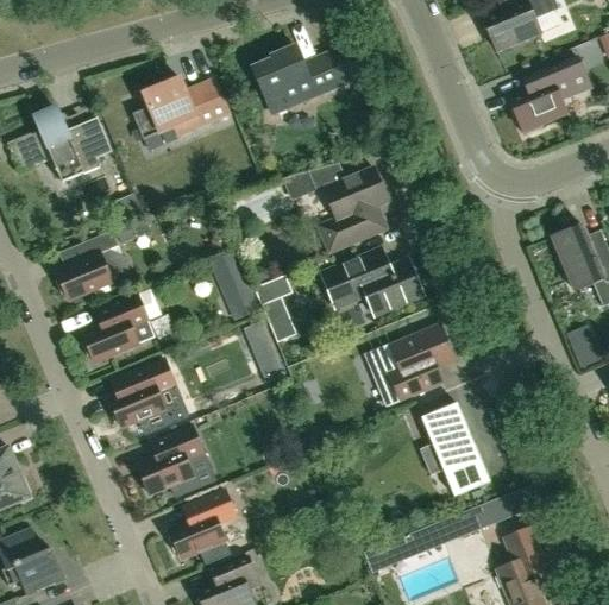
[(508,0),(512,7),(484,19),(484,20),(479,27),(490,36),(500,58),(501,57),(497,48),(540,30),(534,17),(558,6),(554,0),(508,0)]
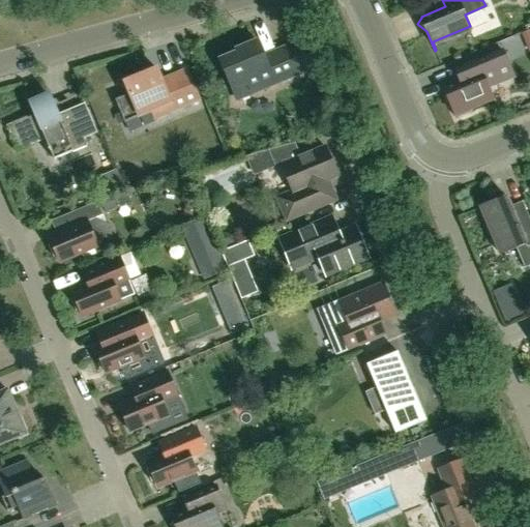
[(237,50),(219,57),(236,96),(295,72),(284,46),(264,54),(257,38),(236,48),(237,50)]
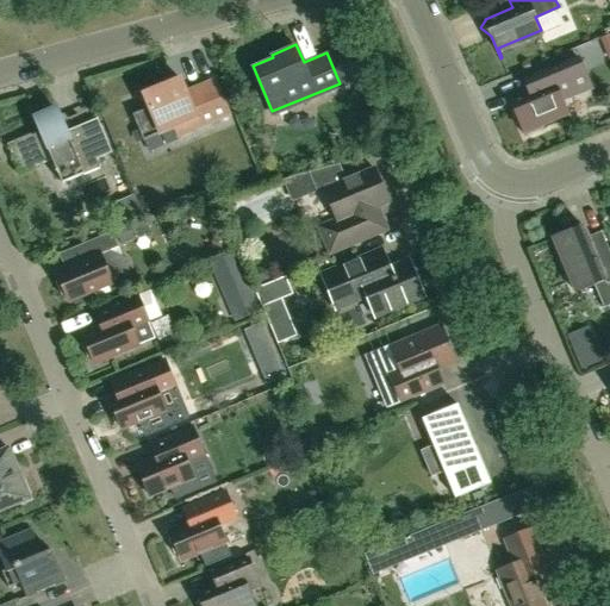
[(543,125),(541,122),(567,111),(561,97),(591,85),(578,55),(533,74),(539,87),(510,99),(524,133),(543,125)]
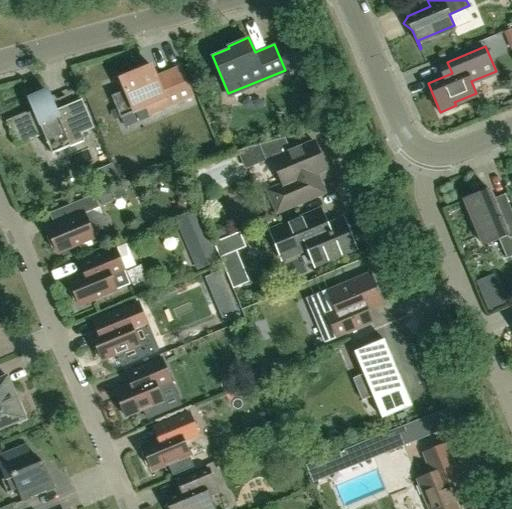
[(111,94),(120,115),(146,104),(149,112),(164,105),(164,106),(192,94),(180,65),(156,75),(151,64),(120,76),(125,88),(111,94)]
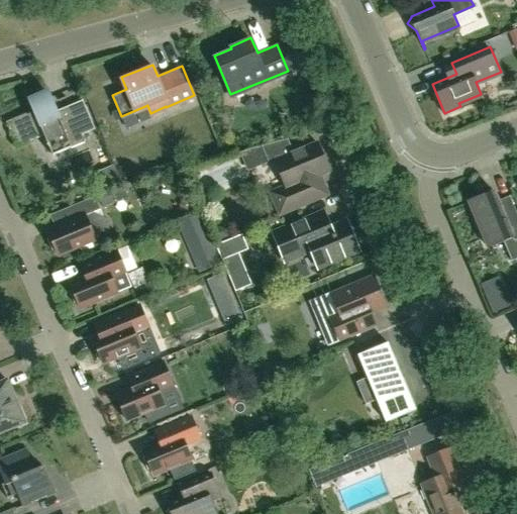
[(57,110),(53,102),(46,87),(29,95),(34,108),(6,120),(7,121),(21,115),(30,138),(31,137),(43,132),(53,153),(85,140),(82,132),(94,127),(83,99),(57,110)]
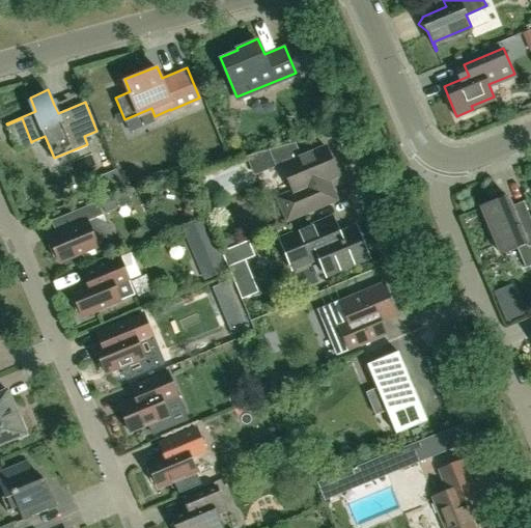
[(278,196),(287,217),(335,197),(330,184),(327,185),(325,178),(326,177),(327,177),(337,172),(326,145),(282,163),(292,190),(278,196)]
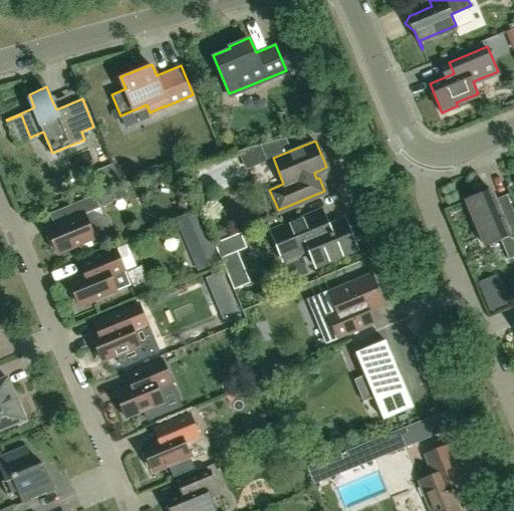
[(246,166),(263,159),(265,159),(259,144),(239,149),(246,166)]
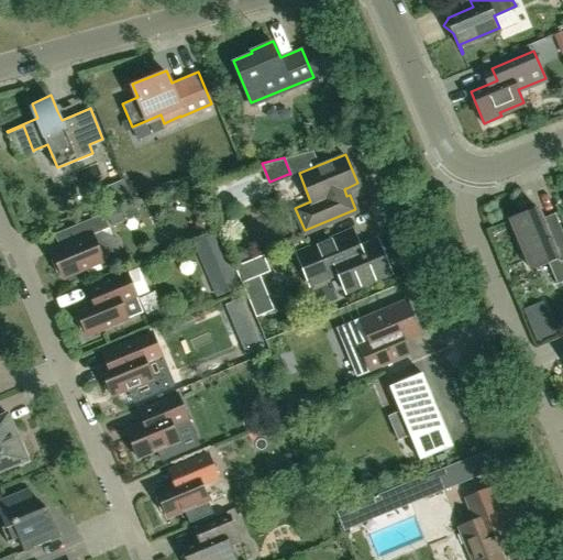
[(123,198),(117,180),(103,186),(110,204),(123,198)]
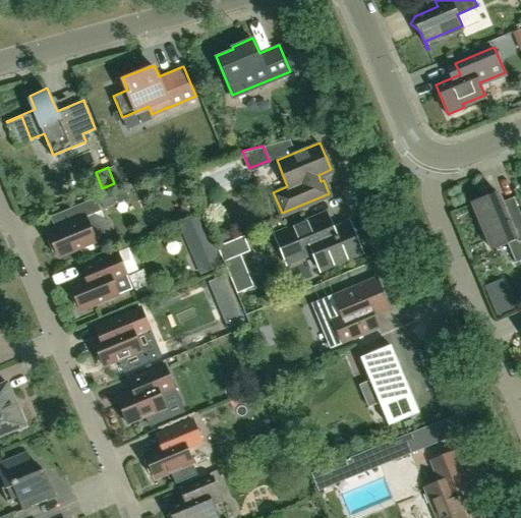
[(115,198),(111,189),(100,194),(105,207),(113,203),(115,198)]
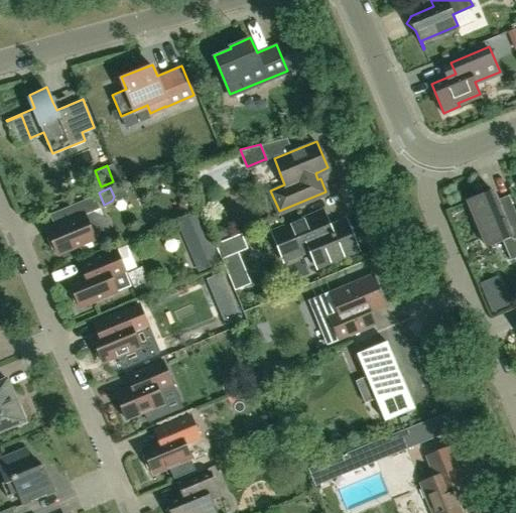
[(468,199),(487,245),(502,239),(510,258),(515,255),(515,211),(515,210),(504,215),(493,188),(468,199)]
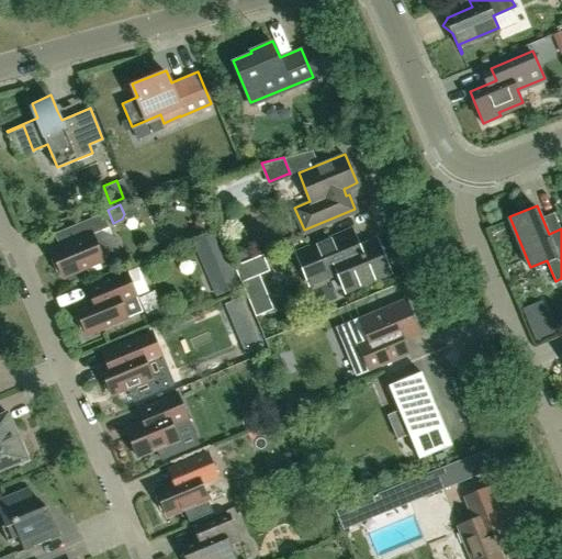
[(126,224),(141,230),(145,216),(131,211),(126,224)]
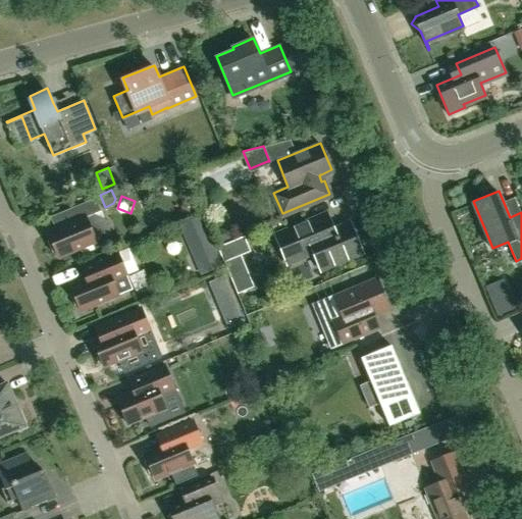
[(90,220),(89,221),(86,215),(101,209),(96,197),(67,208),(71,220),(48,230),(58,256),(96,240),(96,239),(97,238),(98,238),(100,237),(100,236),(101,235),(102,232),(102,230),(102,229),(102,227),(102,225),(101,224),(100,222),(98,221),(97,221),(95,220),(93,220),(92,220),(90,220)]
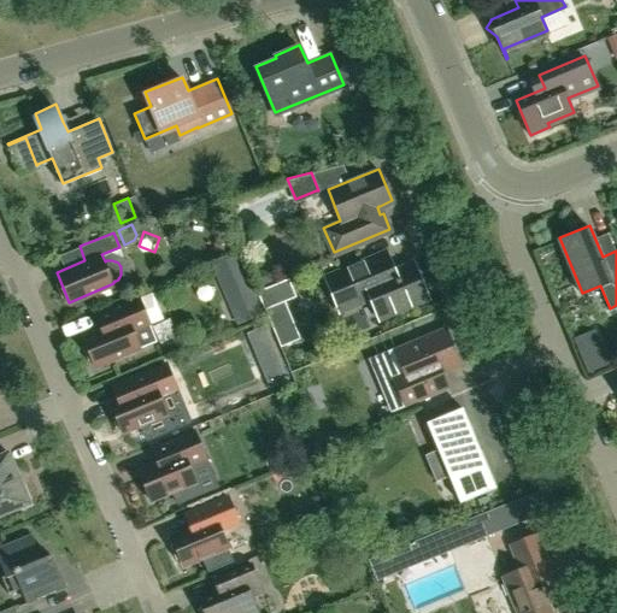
[(325,275),(340,308),(370,296),(380,317),(428,296),(425,292),(428,287),(424,277),(419,275),(413,261),(394,269),(387,249),(325,275)]
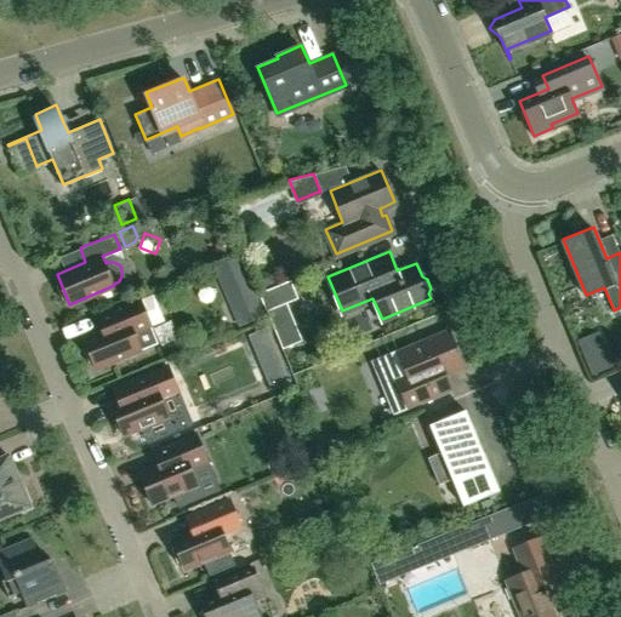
[(248,255),(223,262),(238,314),(262,308),(248,255)]
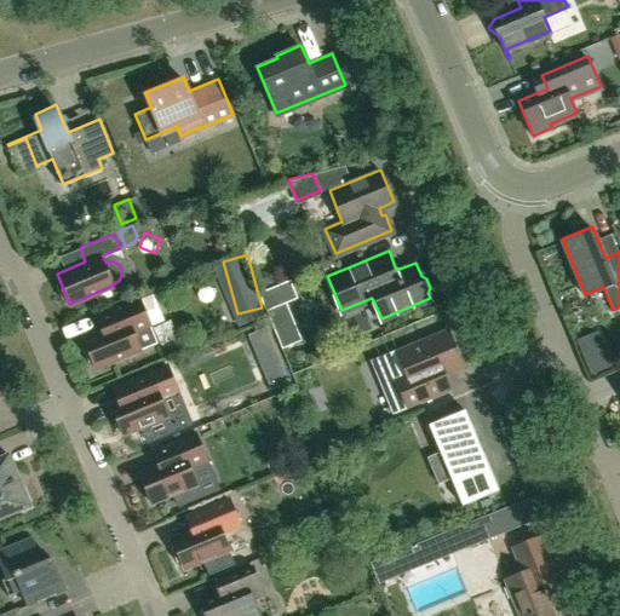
[(298,295),(290,278),(259,291),(267,309),(298,295)]
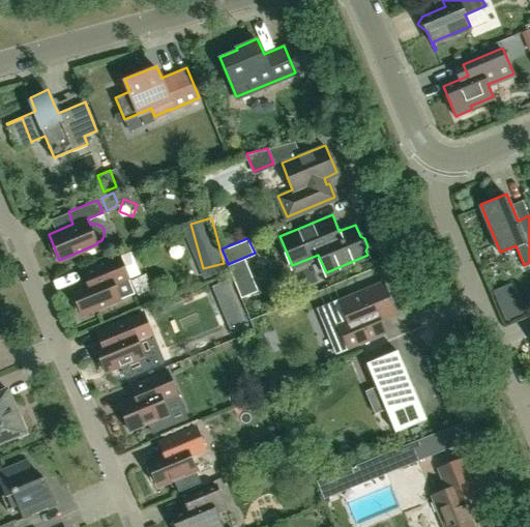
[(83,269),(87,282),(71,288),(82,314),(120,298),(135,292),(128,277),(129,277),(128,276),(140,272),(130,251),(120,255),(119,255),(83,269)]
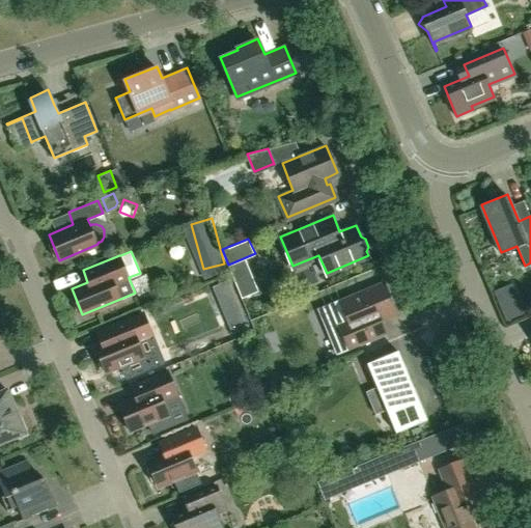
[(222,305),(236,299),(228,279),(214,285),(222,305)]
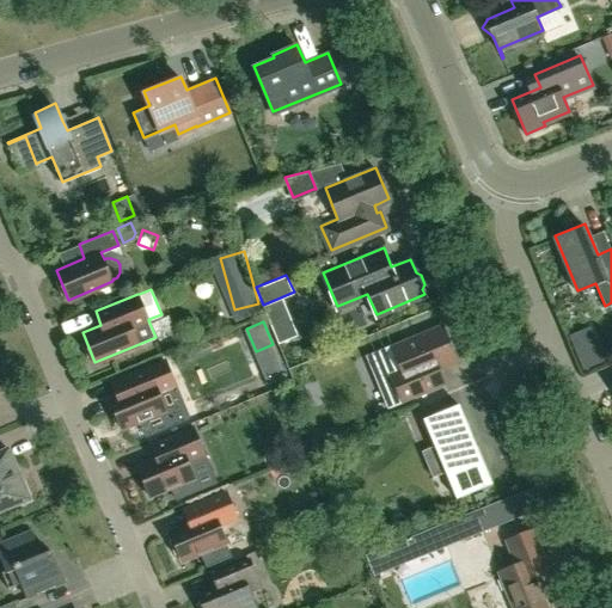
[(391,373),(403,400),(445,382),(438,367),(457,360),(441,324),(368,355),(378,379),(391,373)]
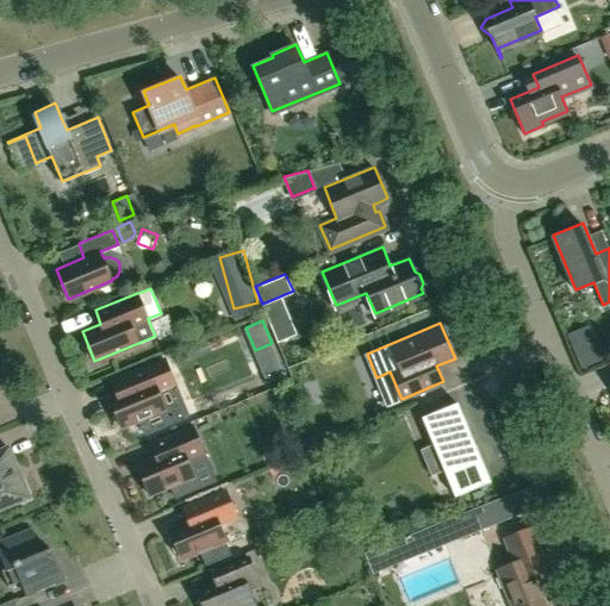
[(571,335),(587,370),(609,360),(609,354),(596,323),(571,335)]
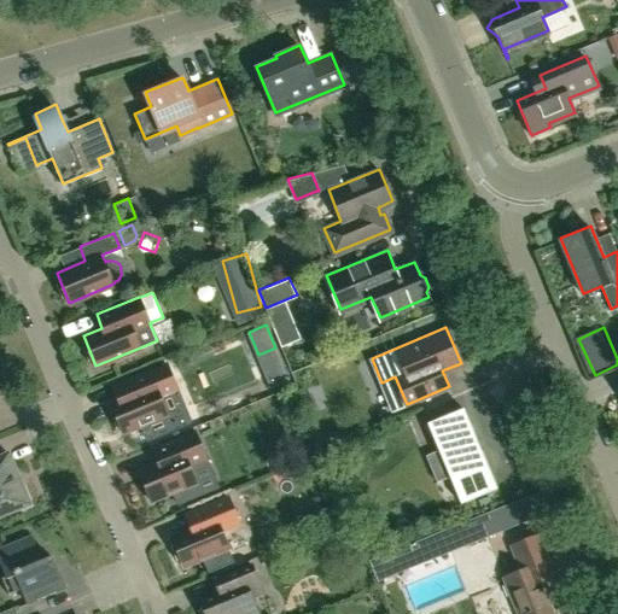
[(167,362),(133,376),(111,385),(117,398),(110,402),(123,432),(168,413),(161,396),(178,389),(167,362)]
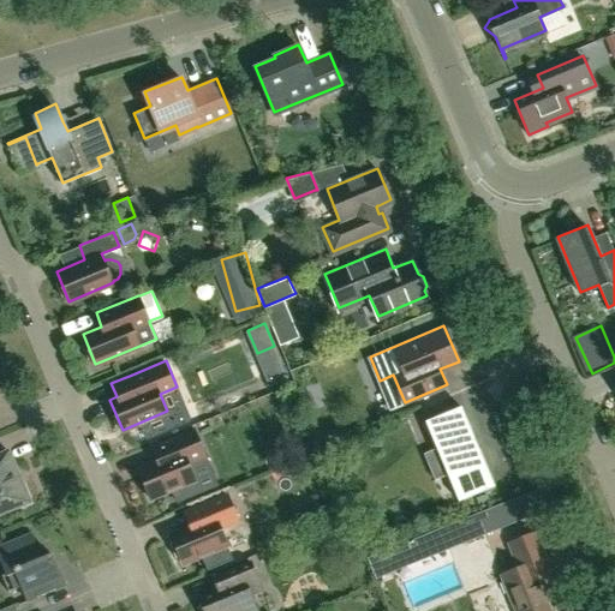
[(461,405),(425,419),(459,499),(494,485),(461,405)]
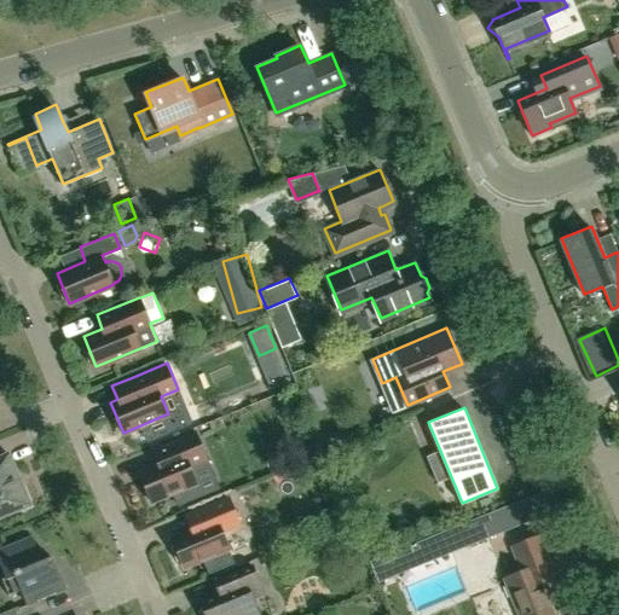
[(189,464),(207,457),(195,430),(152,448),(158,463),(139,470),(151,500),(196,482),(189,464)]
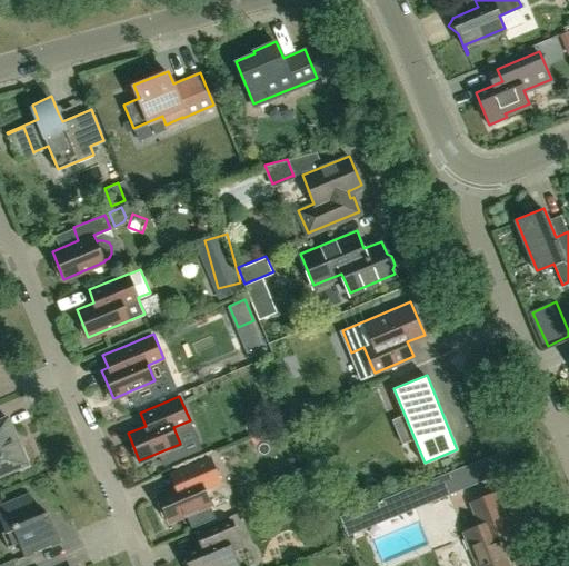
[(0,474),(27,463),(8,416),(0,418),(0,474)]
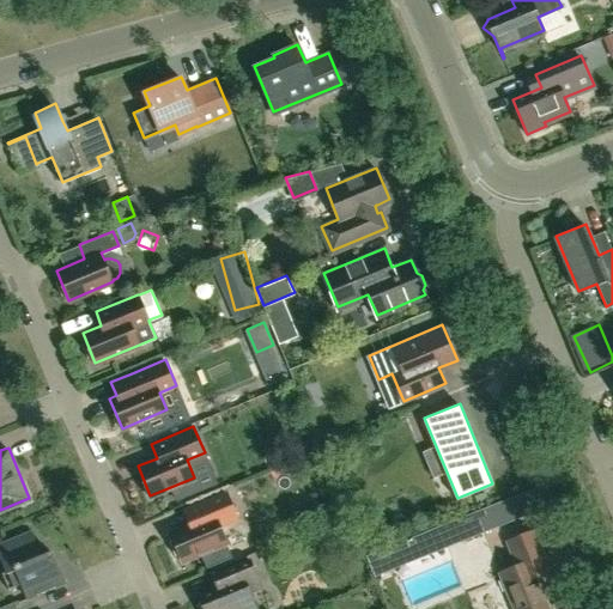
[(189,522),(170,530),(182,560),(201,553),(206,566),(232,555),(219,524),(237,517),(225,491),(193,505),(183,509),(189,522)]
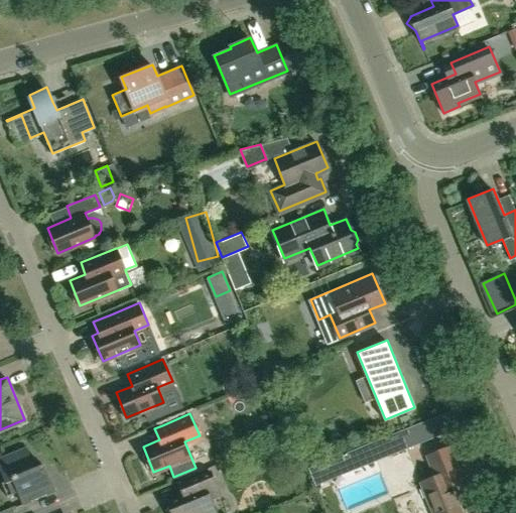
[(388,454),(432,435),(425,419),(381,437),(388,454)]
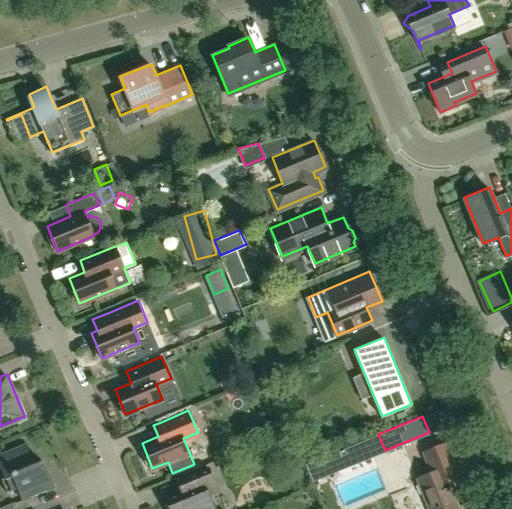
[(370,456),(363,440),(305,463),(312,479),(370,456)]
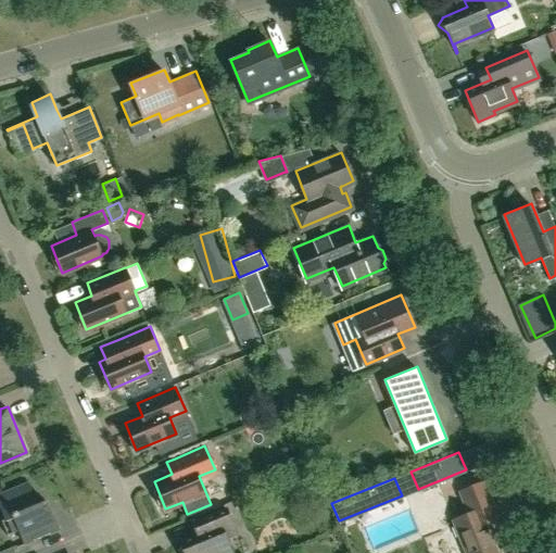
[(466,552),(497,552),(487,523),(500,517),(485,481),(459,491),(468,513),(453,518),(466,552)]
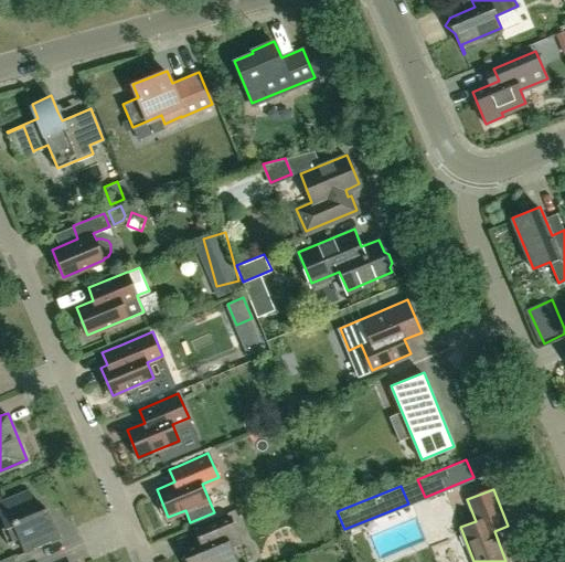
[(0,501),(0,510),(7,526),(1,528),(8,542),(20,538),(25,551),(60,537),(48,509),(38,512),(28,490),(0,501)]
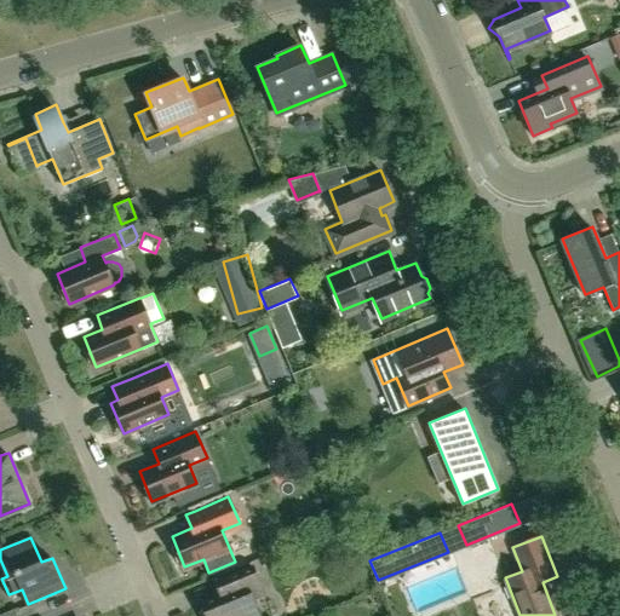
[(204,615),(252,615),(258,614),(251,597),(264,591),(253,564),(214,580),(220,594),(201,602),(202,604),(197,610),(204,615)]
